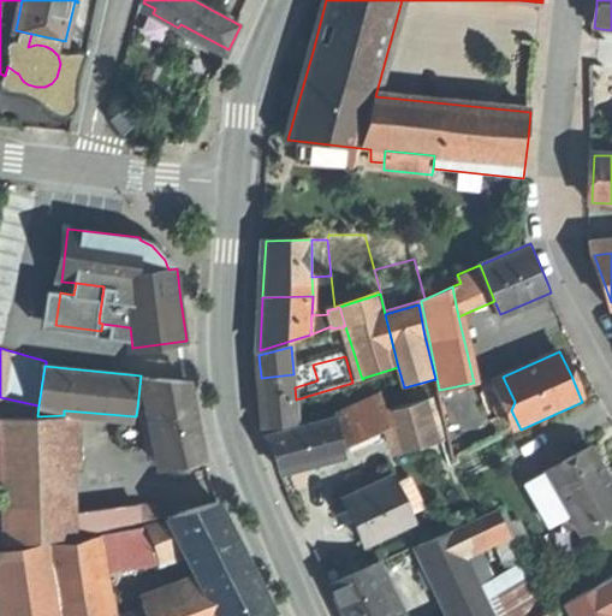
[(293,374),(261,378),(262,395),(266,427),(298,425),(296,400),(295,388),(293,374)]
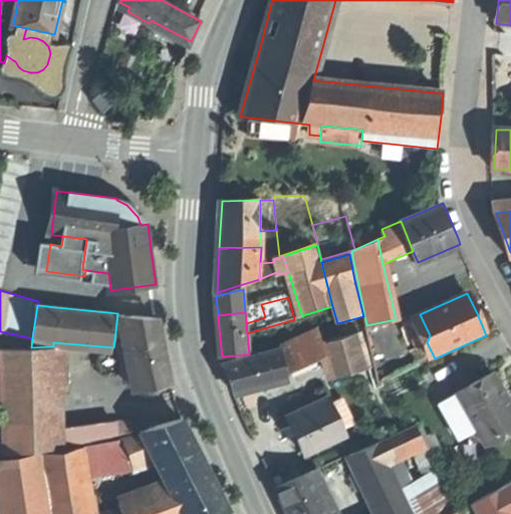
[(123,315),(117,313),(114,340),(128,339),(123,315)]
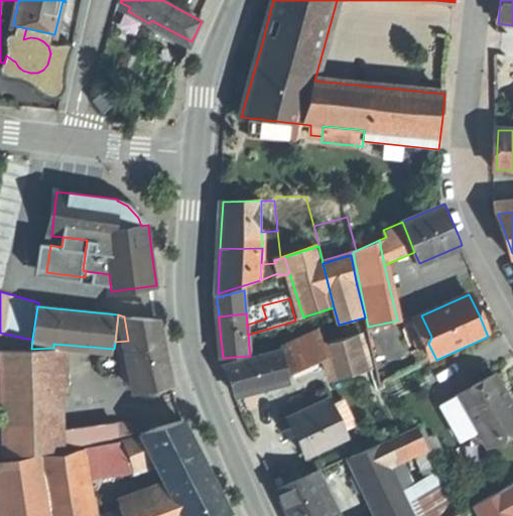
[(160,318),(124,316),(128,341),(137,392),(173,385),(167,353),(160,318)]
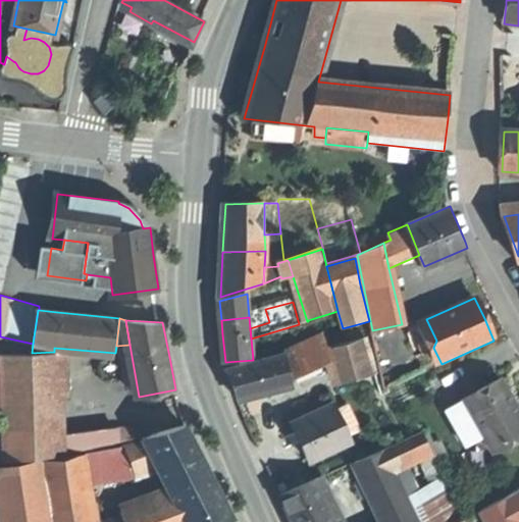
[(331,361),(328,350),(323,336),(287,353),(287,356),(293,377),(331,361)]
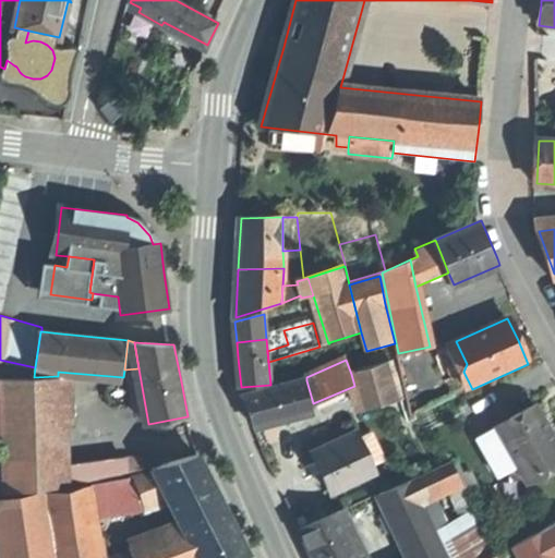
[(351,374),(354,386),(360,407),(401,395),(393,361),(351,374)]
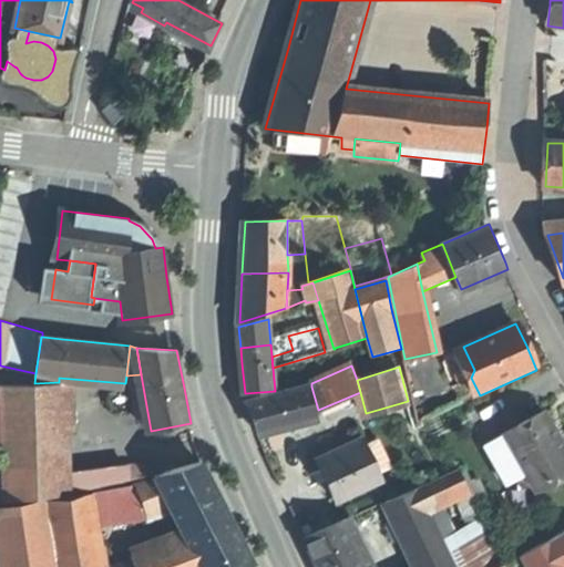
[(7,500),(62,497),(61,474),(59,382),(34,383),(3,384),(6,449),(7,500)]
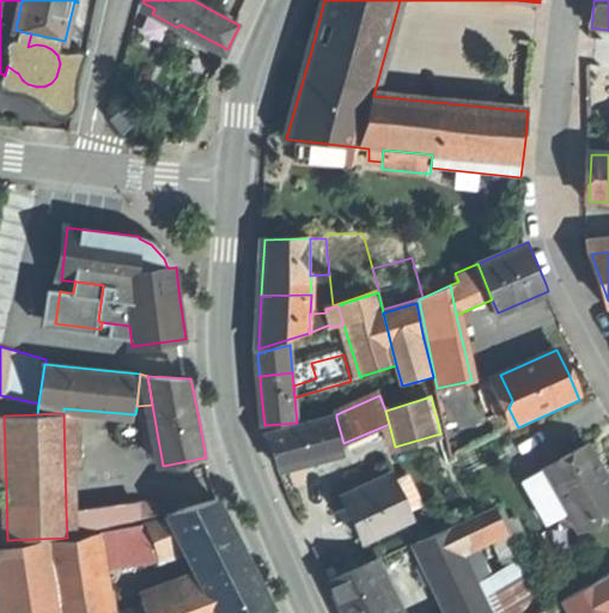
[(343,443),(336,418),(266,436),(273,451),(279,468),(330,456),(345,448),(343,443)]
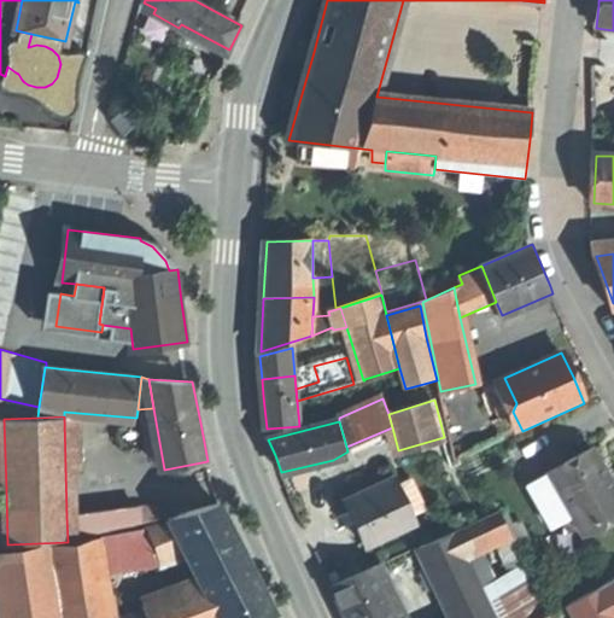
[(572,509),(586,535),(613,519),(613,481),(610,476),(595,448),(531,485),(551,522),(572,509)]
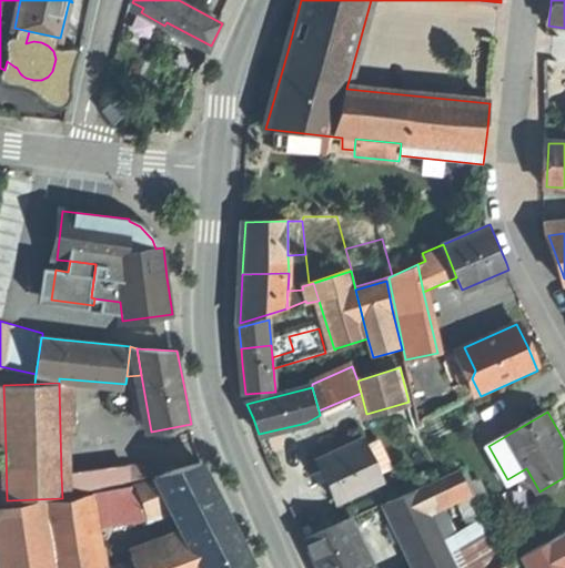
[(364,438),(319,460),(329,480),(339,501),(384,480),(364,438)]
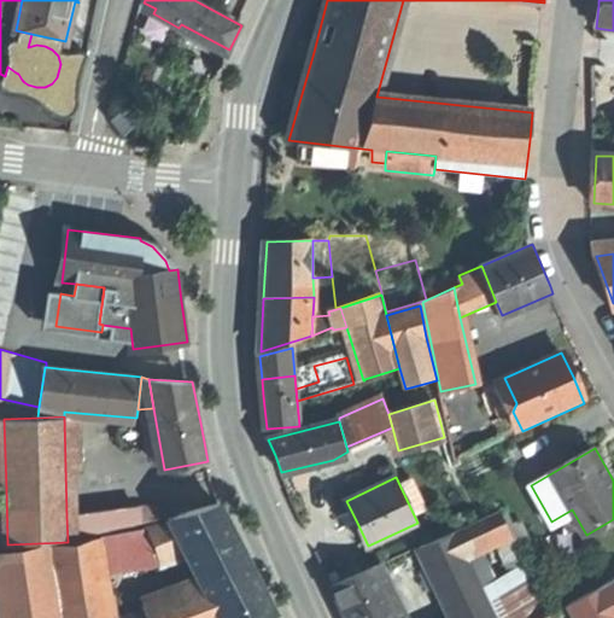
[(205,584),(222,617),(262,617),(276,613),(246,554),(221,505),(170,518),(174,525),(191,559),(205,584)]
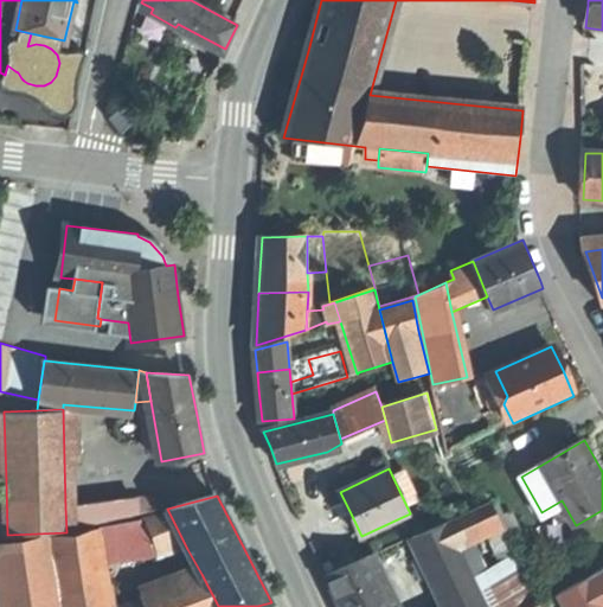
[(66,532),(142,515),(140,497),(65,508),(66,532)]
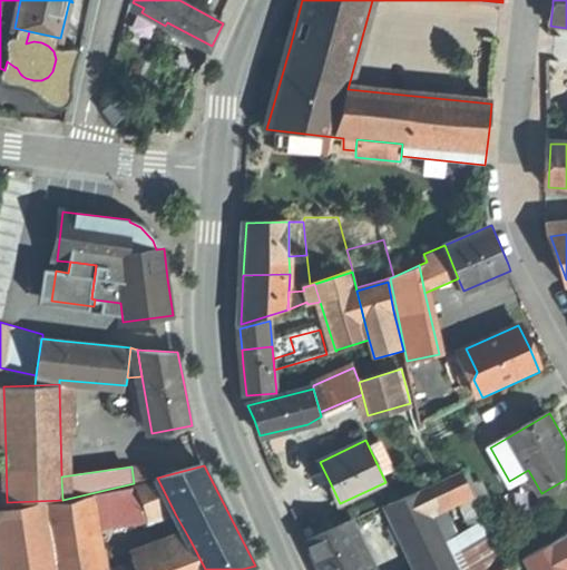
[(132,467),(134,483),(152,479),(148,470),(132,467)]
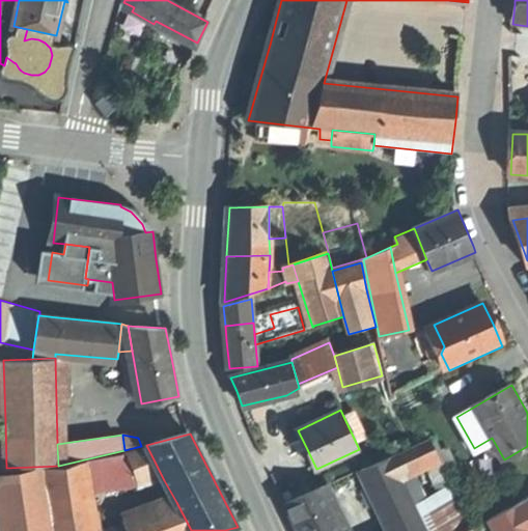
[(404,451),(413,470),(440,457),(448,475),(459,471),(448,449),(438,453),(432,439),(404,451)]
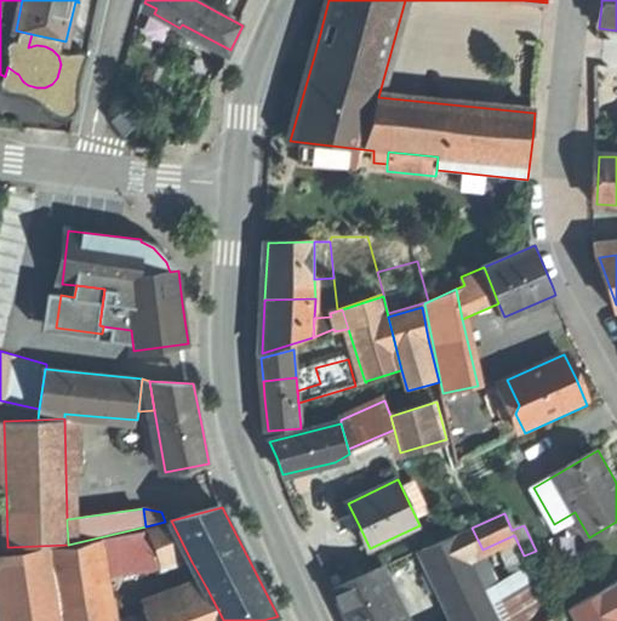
[(153,531),(159,567),(192,562),(175,528),(153,531)]
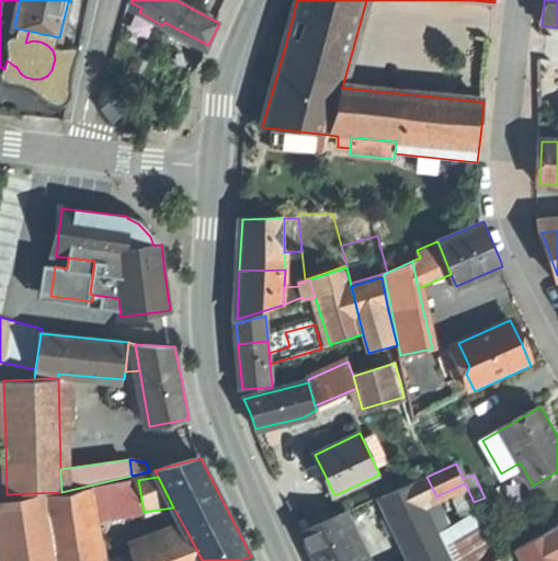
[(414,483),(423,502),(436,496),(426,477),(414,483)]
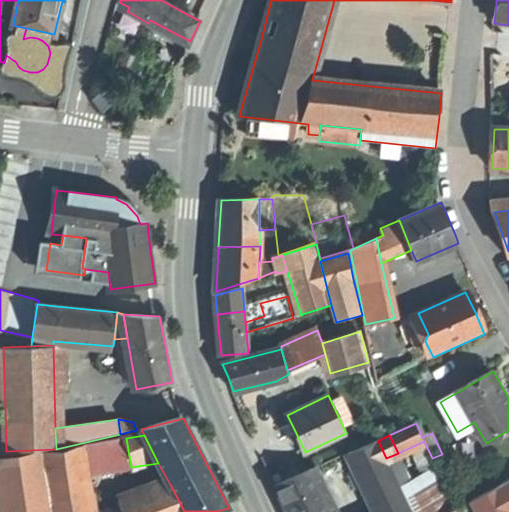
[(84,444),(88,469),(120,463),(120,468),(131,467),(126,438),(84,444)]
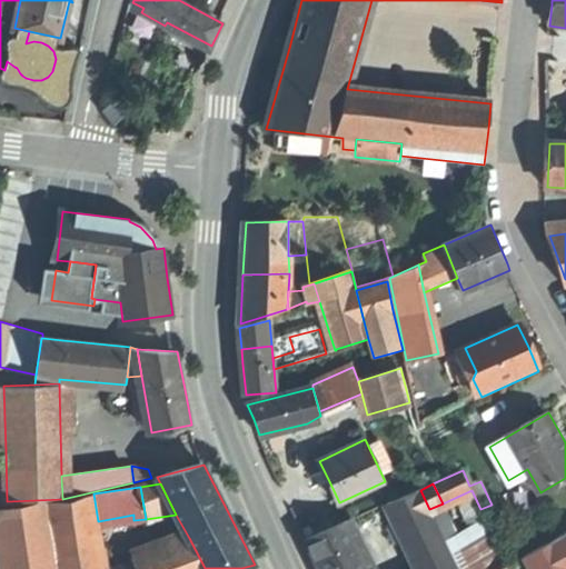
[(429,509),(420,490),(389,505),(418,568),(457,568),(444,539),(429,509)]
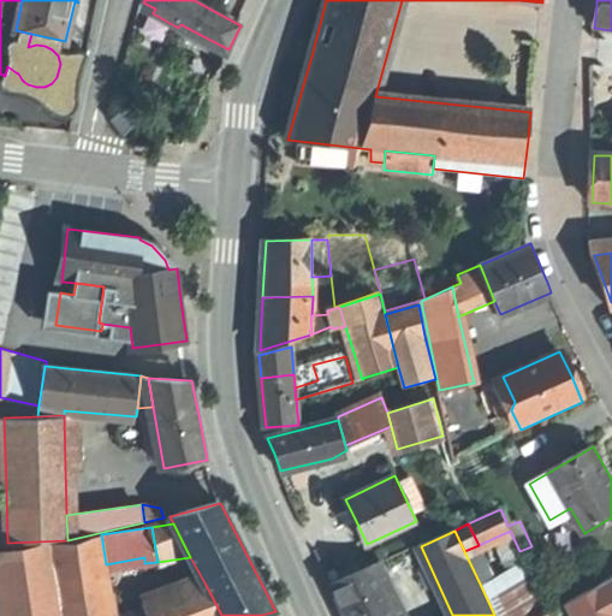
[(52,543),(61,615),(113,615),(106,564),(101,534),(67,540),(52,543)]
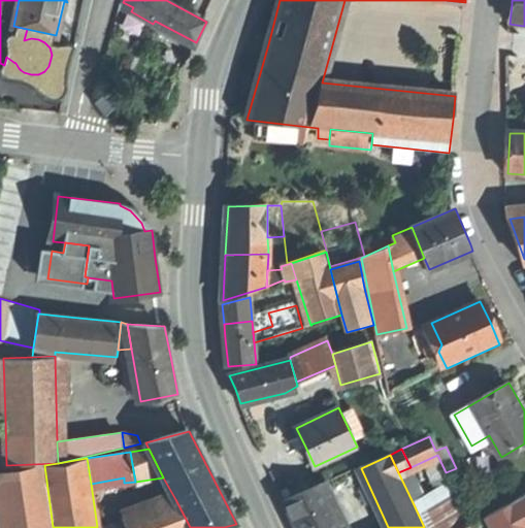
[(53,527),(44,465),(0,471),(0,519),(1,527),(53,527)]
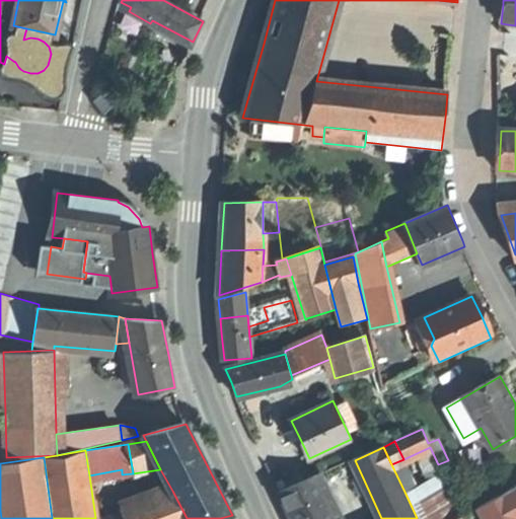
[(342,518),(321,473),(313,476),(332,518),(342,518)]
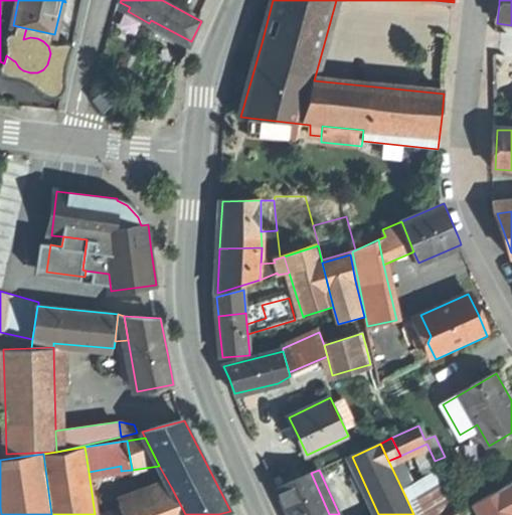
[(452,514),(457,512),(455,507),(439,471),(401,488),(413,514),(452,514)]
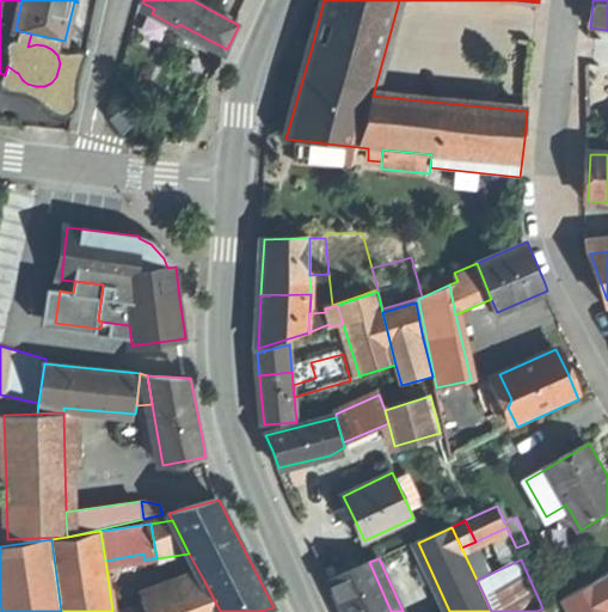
[(391,611),(369,562),(331,580),(345,611),(391,611)]
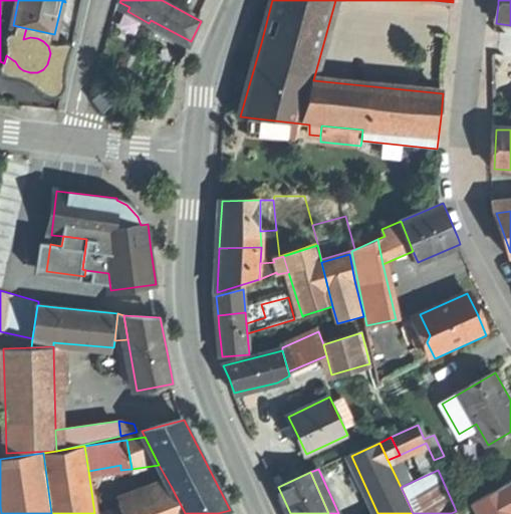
[(510,484),(503,488),(468,506),(471,513),(510,513),(510,484)]
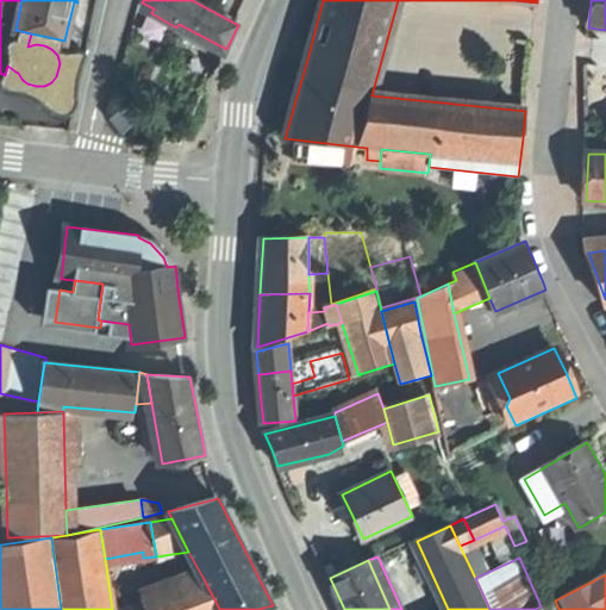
[(144,598),(149,609),(219,609),(202,577),(144,598)]
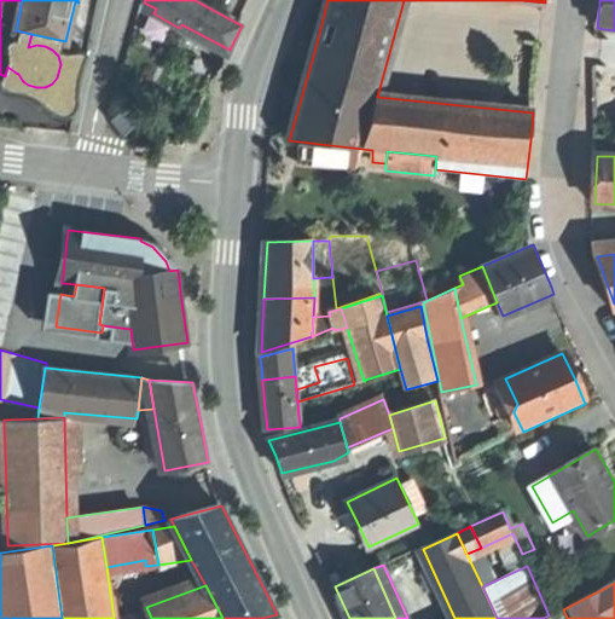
[(151,618),(146,607),(122,618),(151,618)]
